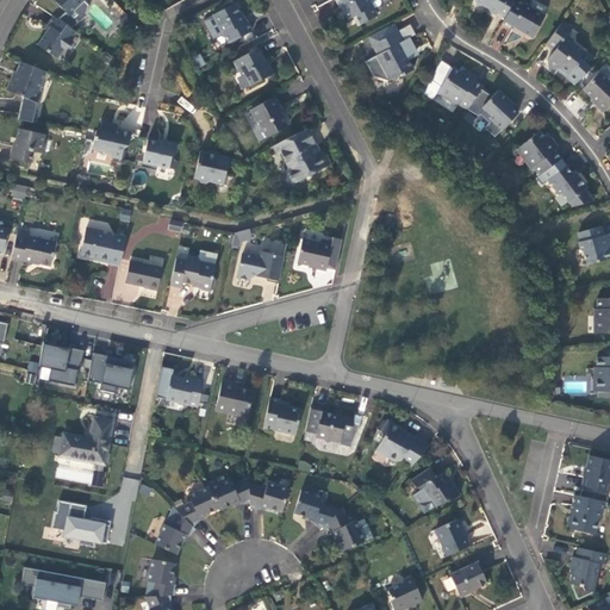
[(88,0),(54,0),(68,14),(83,0),(86,2),(88,0)]
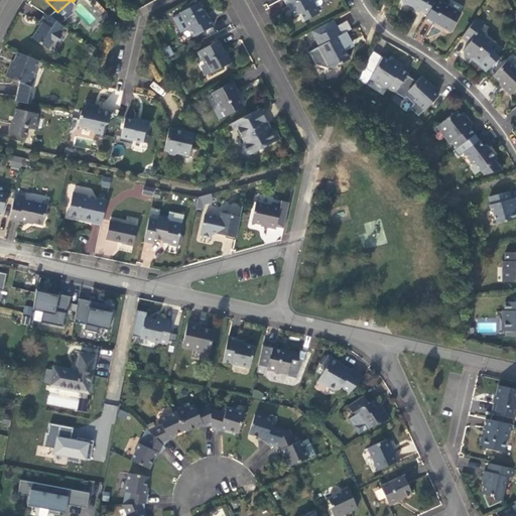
[(318,13),(315,7),(311,0),(286,0),(295,16),(300,13),(304,20),(318,13)]
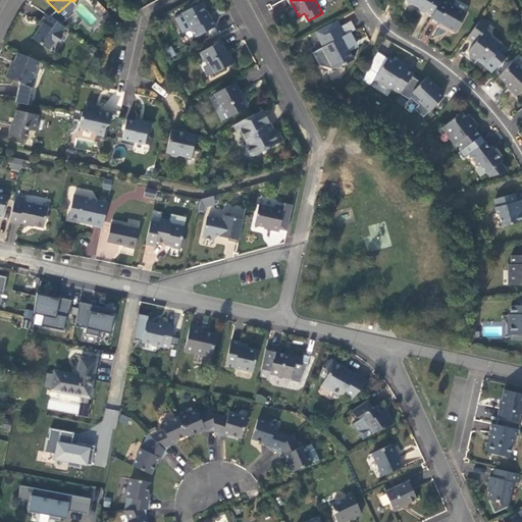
[(432,14),(440,0),(406,0),(407,3),(411,5),(414,4),(417,6),(416,8),(425,13),(426,10),(432,14)]
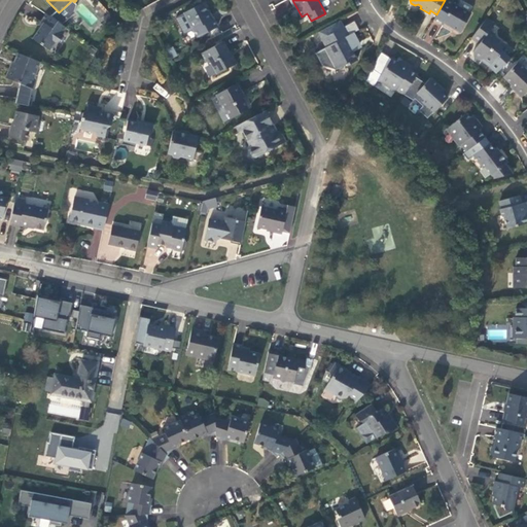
[(470,13),(447,0),(445,0),(436,14),(433,20),(443,26),(445,23),(460,32),(470,13)]
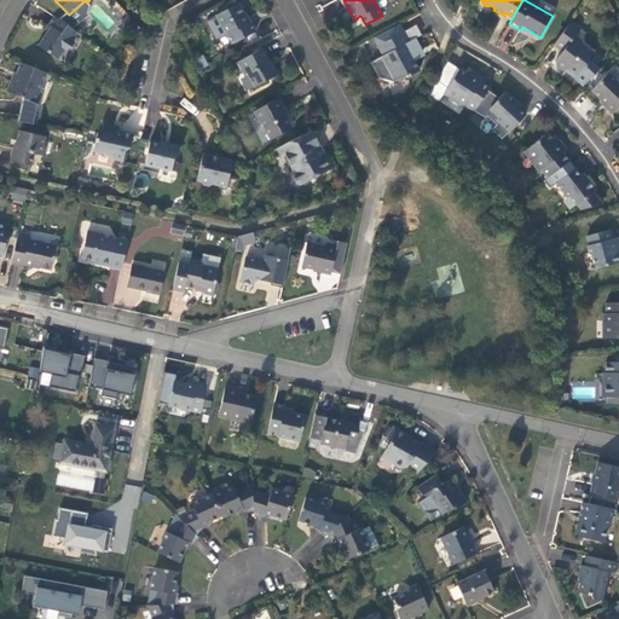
[(232,44),(255,32),(250,22),(249,23),(238,4),(217,15),(232,44)]
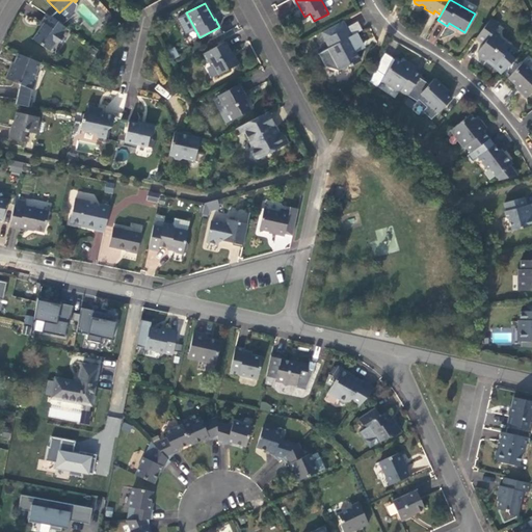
[(67,27),(47,14),(41,22),(45,24),(41,30),(40,29),(32,38),(50,51),(56,43),(59,43),(63,35),(61,34),(67,27)]
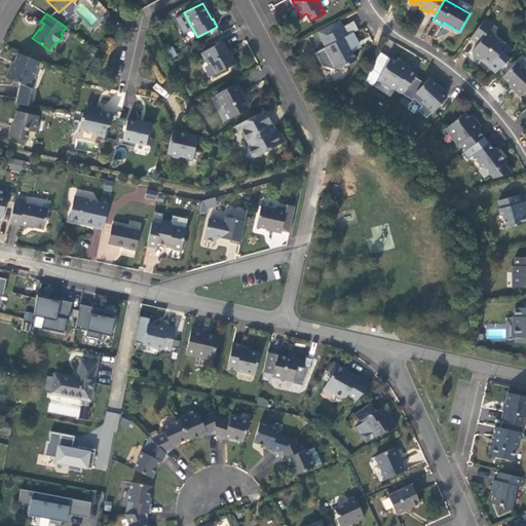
[(494,24),(486,19),(471,38),(478,44),(472,52),(473,55),(478,60),(481,60),(488,65),(488,66),(495,73),(510,59),(500,50),(504,45),(494,38),(494,34),(489,31),(494,24)]
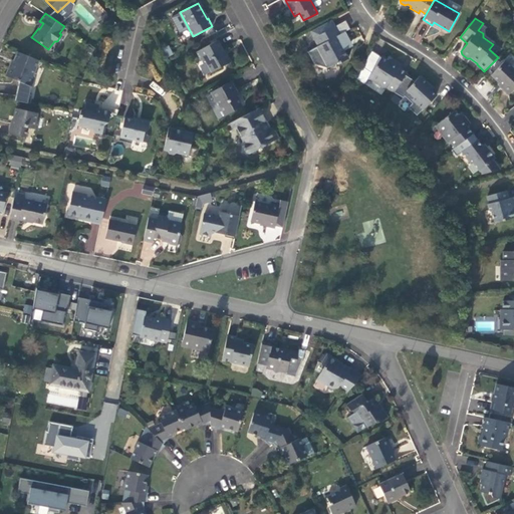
[(332,19),(321,25),(325,32),(335,26),(332,19)]
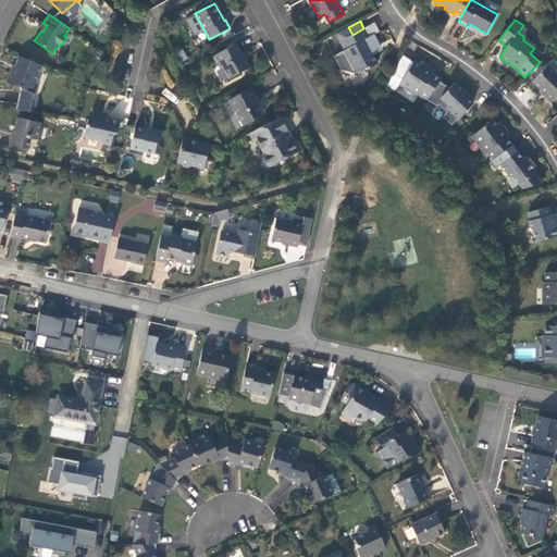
[(353,35),(348,27),(342,31),(346,38),(341,41),(346,50),(334,57),(342,70),(344,69),(355,72),(356,74),(366,69),(367,71),(378,64),(370,49),(371,49),(366,39),(369,38),(363,28),(353,35)]
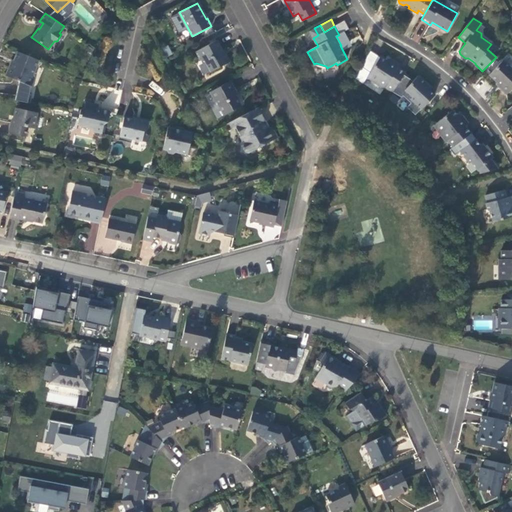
[(309,31),(313,38),(318,35),(314,28),(309,31)]
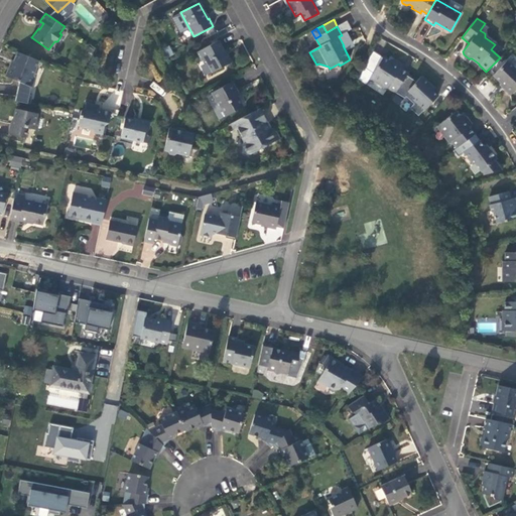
[(232,62),(228,55),(227,55),(219,40),(198,52),(202,59),(208,61),(213,73),(232,62)]
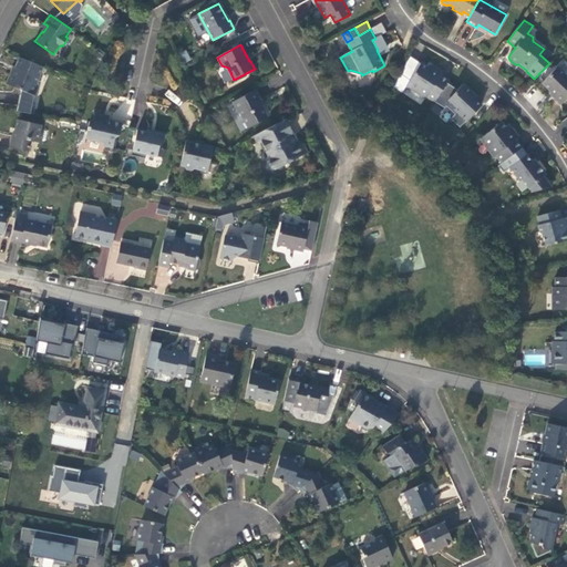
[(43,66),(19,57),(12,73),(10,73),(7,84),(22,90),(17,111),(31,114),(34,95),(39,85),(37,82),(43,66)]
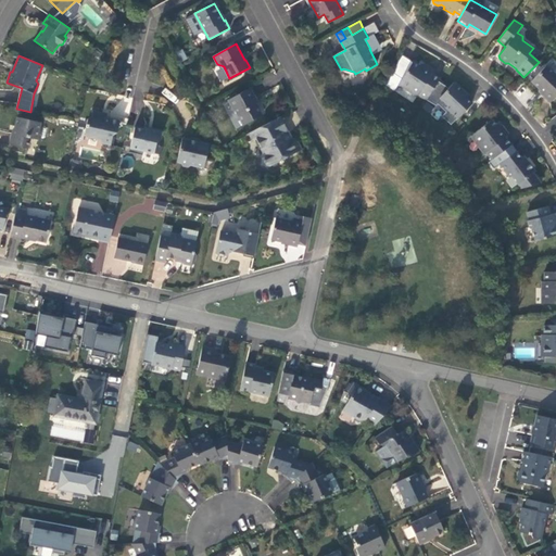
[(440,79),(432,74),(432,73),(431,72),(431,71),(431,70),(430,68),(430,67),(429,67),(429,66),(428,66),(427,65),(426,65),(425,64),(424,64),(422,64),(421,64),(421,65),(420,65),(419,65),(418,66),(413,62),(400,83),(411,90),(412,92),(417,97),(419,95),(427,99),(440,79)]
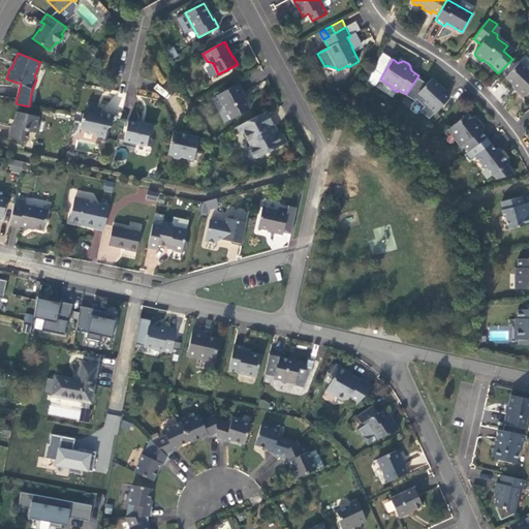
[(528,70),(520,62),(505,78),(518,89),(516,90),(524,98),(528,92),(528,70)]
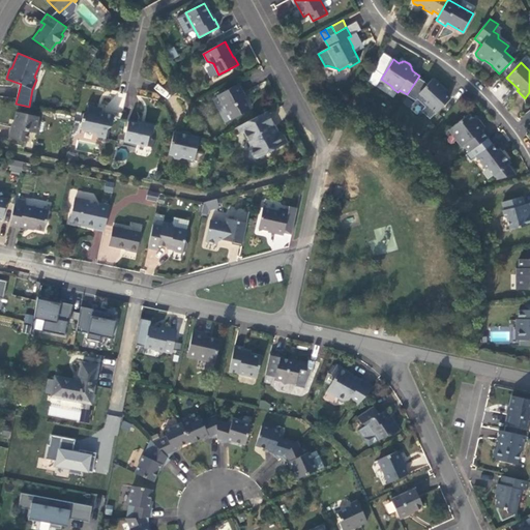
[(437,113),(449,98),(441,90),(443,88),(433,79),(419,93),(427,100),(425,101),(437,113)]
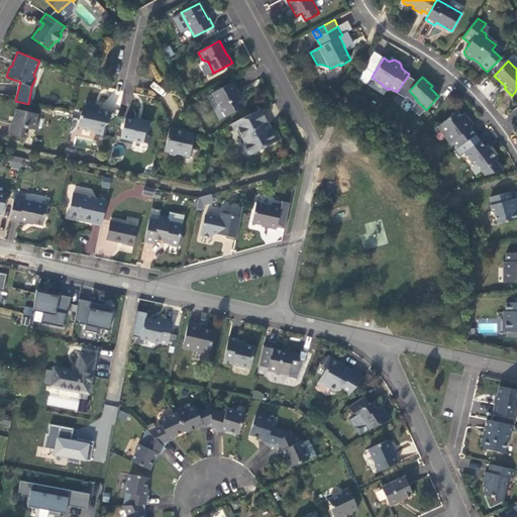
[(244,107),(236,92),(237,91),(233,82),(212,93),(217,102),(218,101),(226,116),(244,107)]
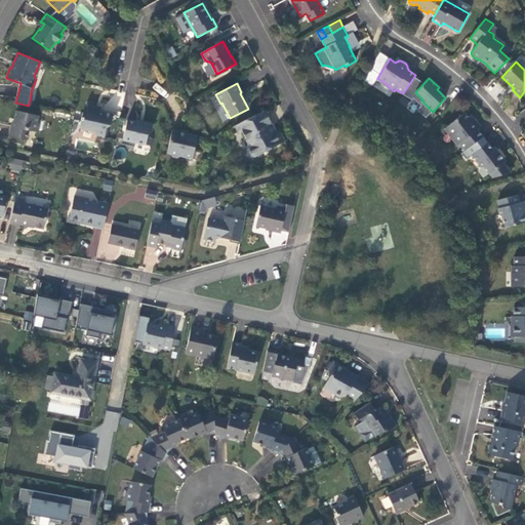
[(113,115),(101,112),(101,108),(88,105),(87,110),(82,113),(80,125),(82,129),(94,132),(95,135),(105,137),(107,128),(110,125),(113,115)]
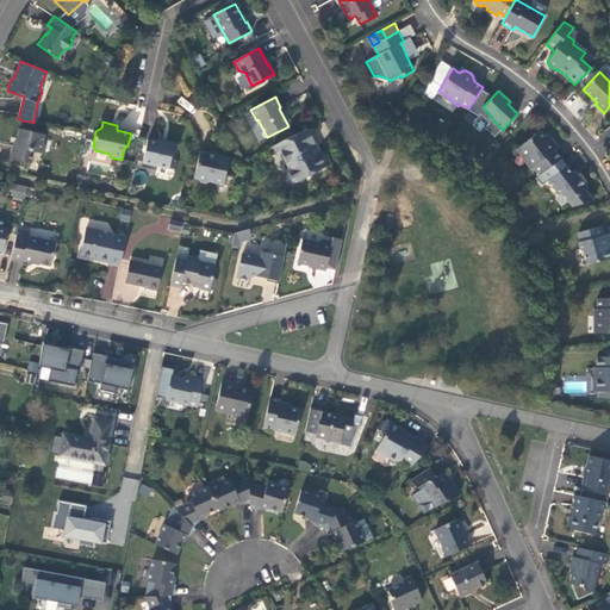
[(318,153),(313,144),(316,143),(307,128),(277,144),(288,167),(286,173),(291,181),(296,182),(331,163),(325,153),(321,151),(318,153)]
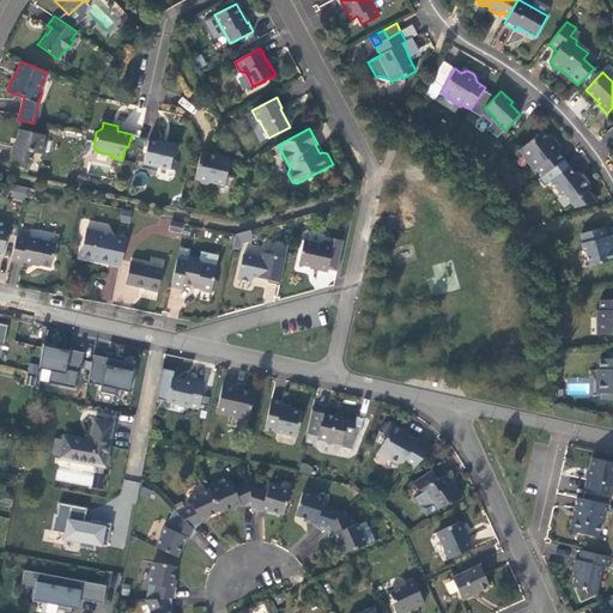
[(46,135),(18,129),(14,147),(13,146),(11,159),(31,163),(34,152),(41,155),(46,135)]
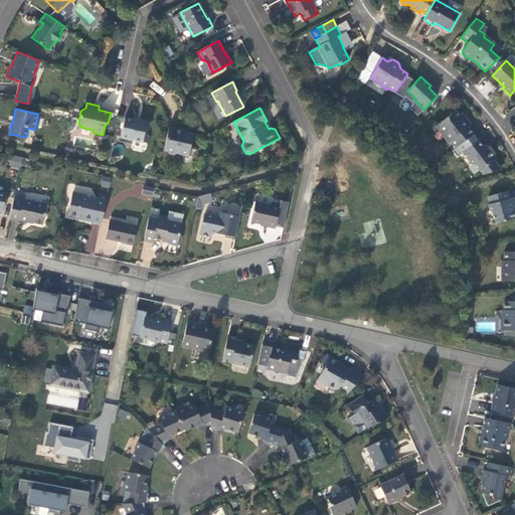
[(456,148),(473,135),(474,134),(469,128),(469,127),(469,126),(469,125),(469,124),(469,123),(469,122),(468,121),(468,120),(467,120),(467,119),(466,118),(465,117),(464,117),(463,117),(463,116),(462,116),(461,116),(460,116),(459,116),(456,111),(438,125),(445,134),(445,137),(449,142),(451,141),(456,148)]
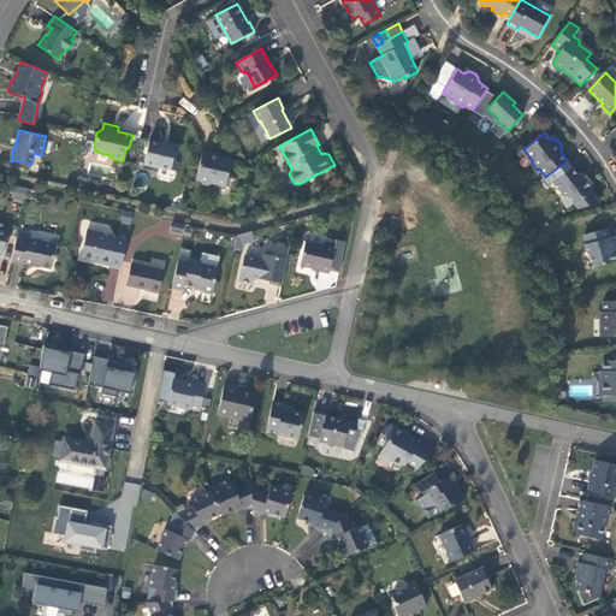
[(179,147),(160,142),(160,143),(149,141),(143,170),(158,172),(159,167),(171,171),(173,159),(177,157),(179,147)]
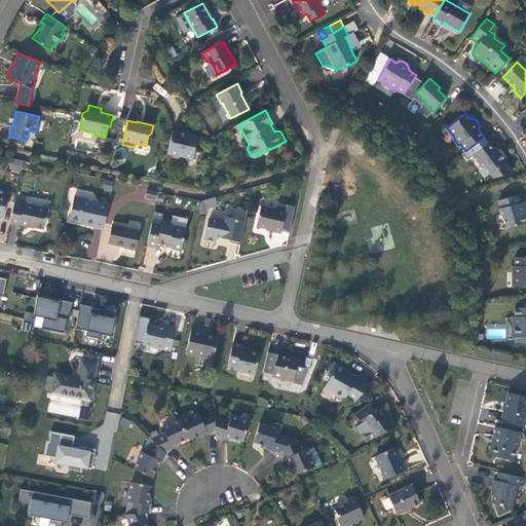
[(197,137),(173,130),(167,152),(171,154),(173,156),(179,157),(181,155),(192,158),(197,137)]
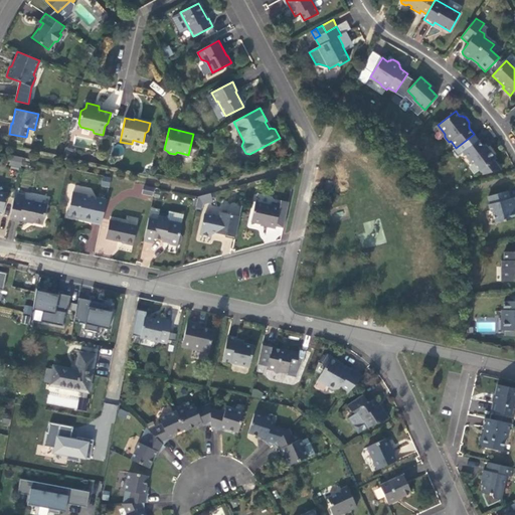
[(492,172),(499,167),(494,160),(496,159),(487,148),(485,150),(473,135),(456,148),(453,150),(457,157),(463,152),(472,164),(474,162),(483,174),(492,172)]
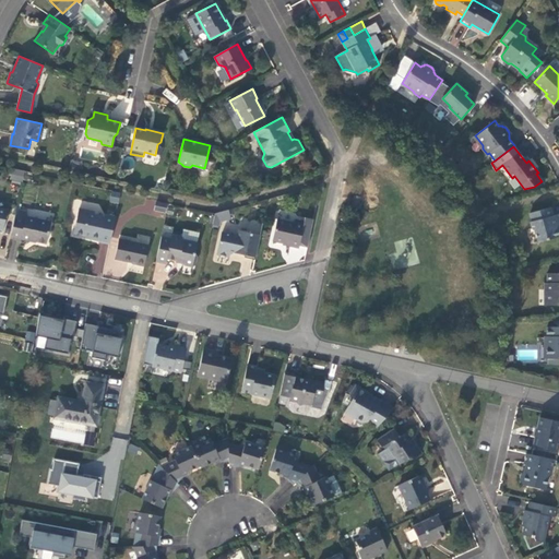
[(71,161),(70,169),(80,171),(82,164),(71,161)]
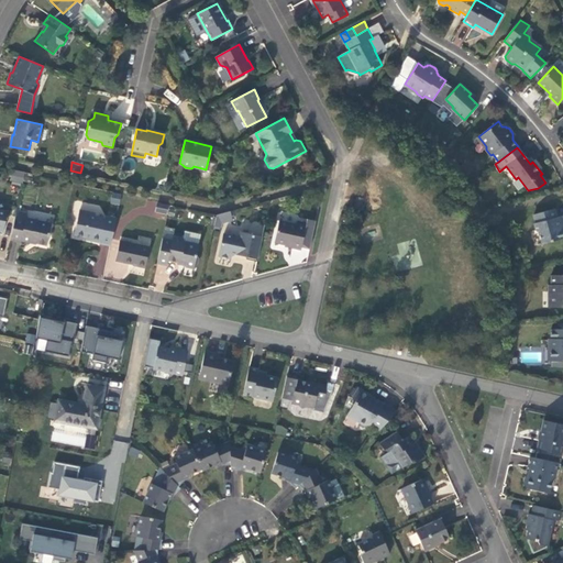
[(15,170),(13,180),(23,184),(25,173),(15,170)]
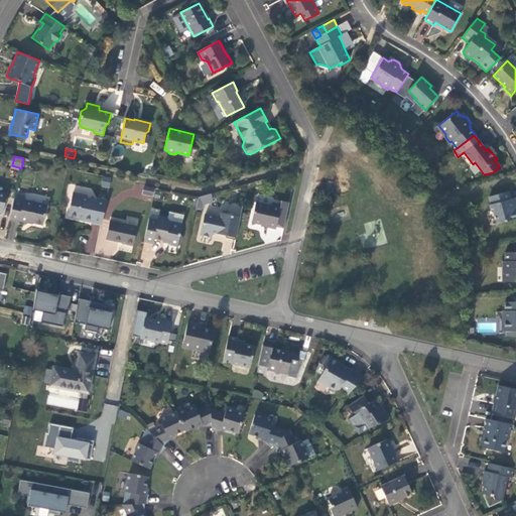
[(103,176),(101,186),(109,188),(111,178),(103,176)]
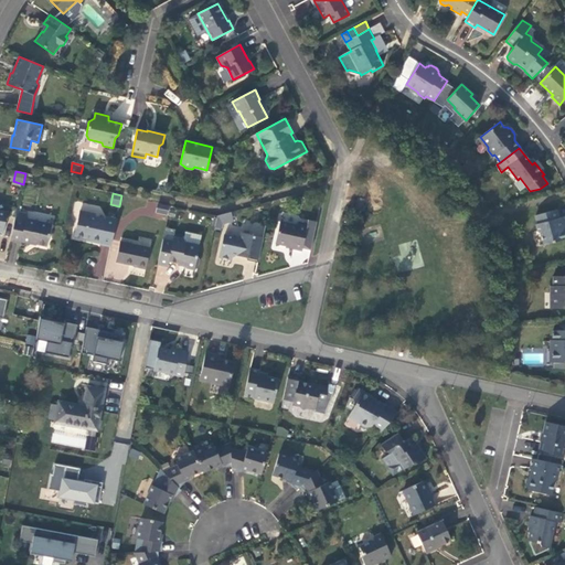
[(359,196),(356,211),(365,212),(369,199),(359,196)]
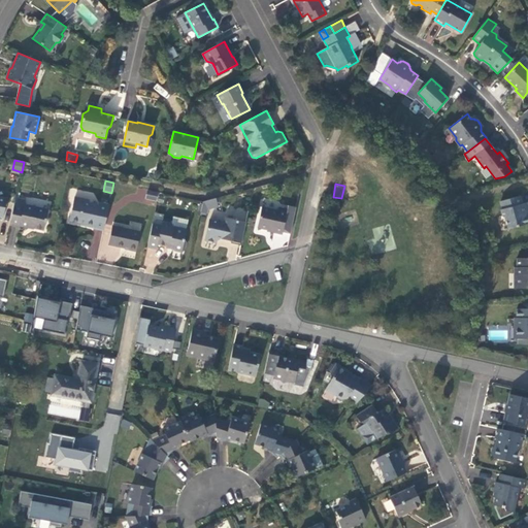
[(157,200),(158,193),(147,191),(146,198),(157,200)]
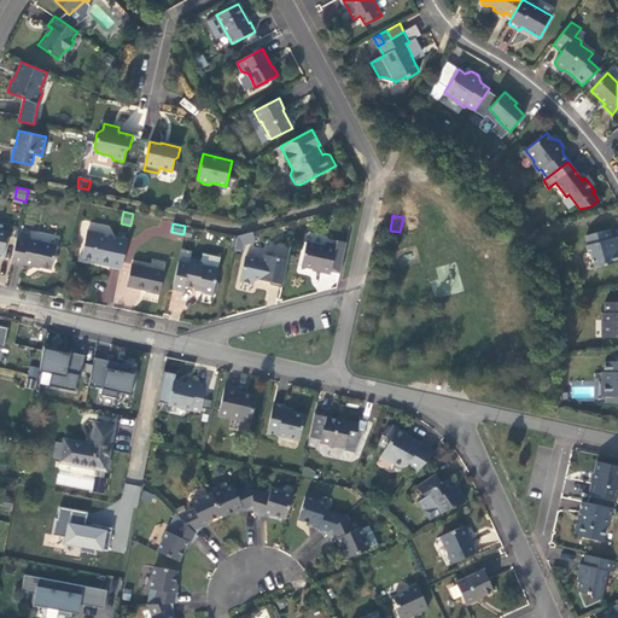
[(608,229),(586,235),(588,245),(586,245),(588,252),(590,255),(594,268),(617,261),(617,256),(617,255),(617,254),(617,240),(617,237),(611,238),(608,229)]
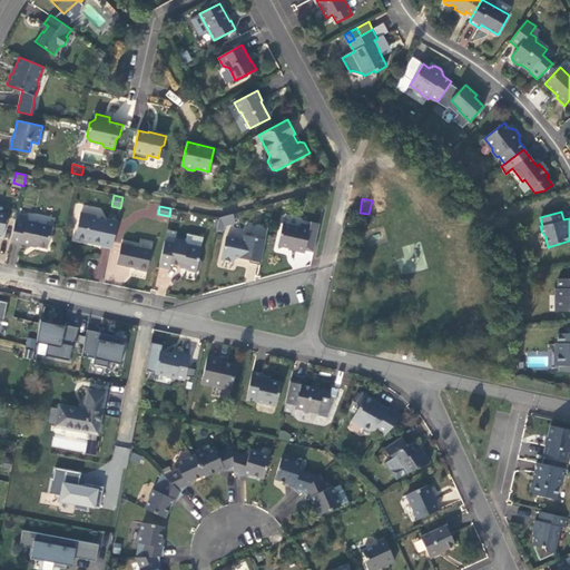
[(17,213),(10,243),(21,245),(21,244),(31,246),(31,245),(48,248),(52,227),(27,222),(28,216),(17,213)]
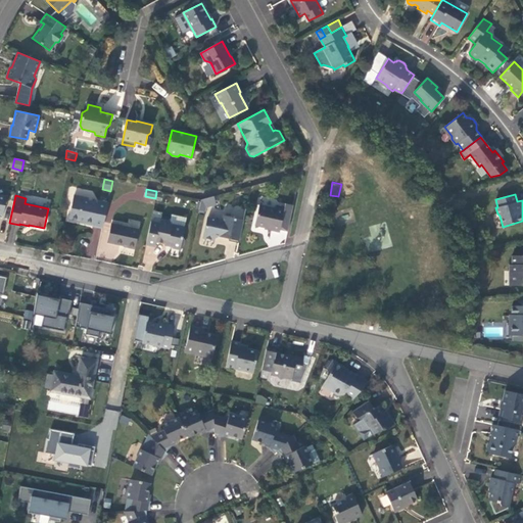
[(93,225),(93,227),(102,229),(108,203),(98,201),(97,204),(90,202),(88,199),(74,196),(68,218),(84,222),(84,223),(93,225)]
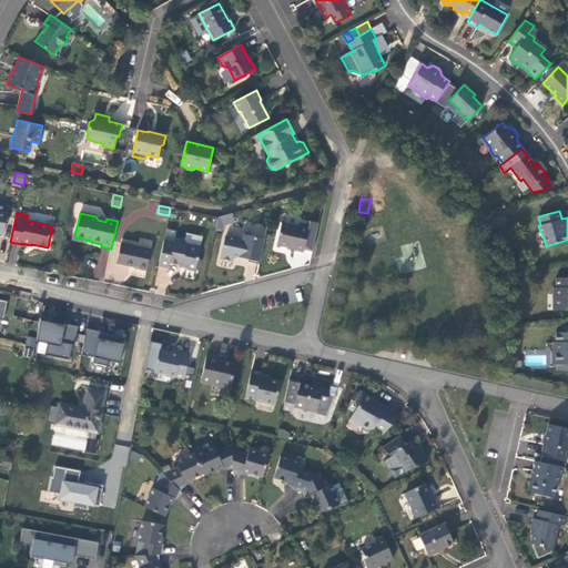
[(233,221),(232,213),(219,216),(216,227),(222,229),(223,224),(233,221)]
